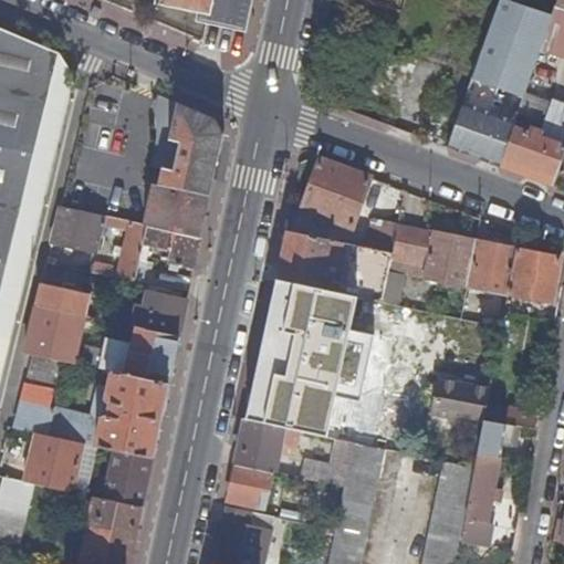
[(157,0),(157,1),(198,10),(196,20),(243,30),(249,0),(157,0)]
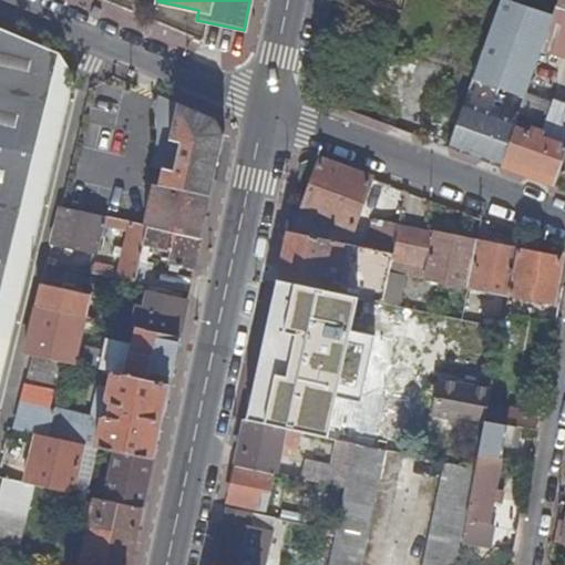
[(552,14),(505,0),(497,0),(496,2),(471,73),(523,93),(533,68),(502,57),(513,27),(544,37),(552,14)]
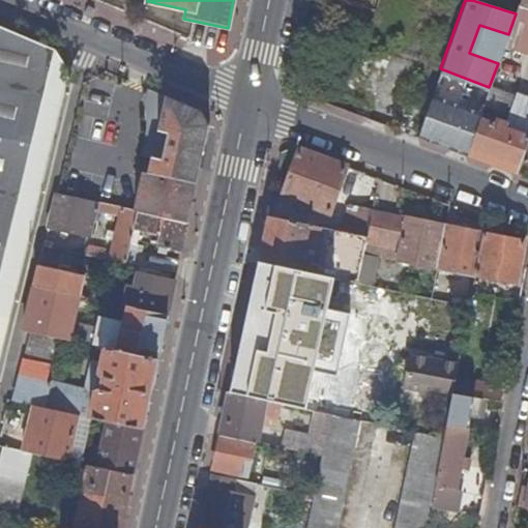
[(520,0),(519,5),(525,7),(510,47),(527,53),(527,0),(520,0)]
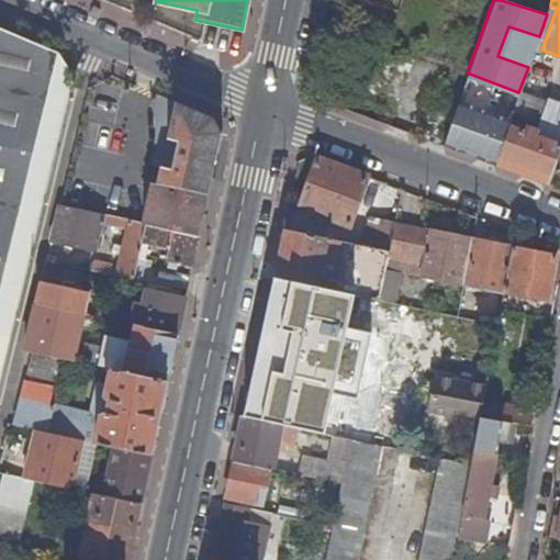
[(0,380),(9,345),(74,76),(57,53),(0,28),(0,380)]
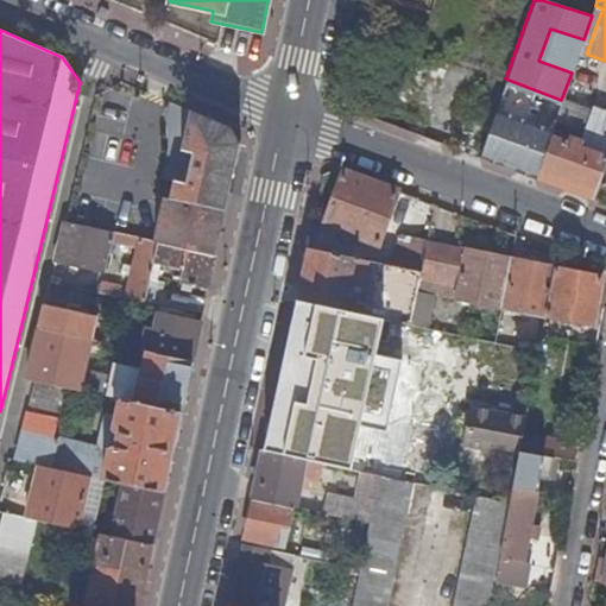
[(231,128),(178,107),(176,113),(176,132),(183,133),(180,149),(169,146),(168,162),(165,169),(162,178),(175,181),(170,203),(163,201),(155,241),(158,241),(214,254),(238,141),(231,128)]
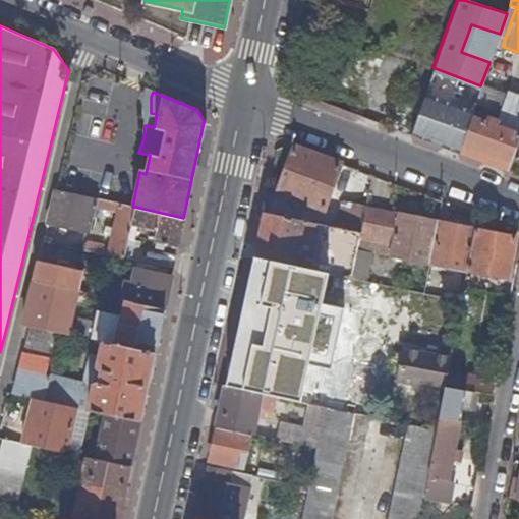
[(472,110),(424,93),(409,134),(457,152),(470,116),(472,110)]
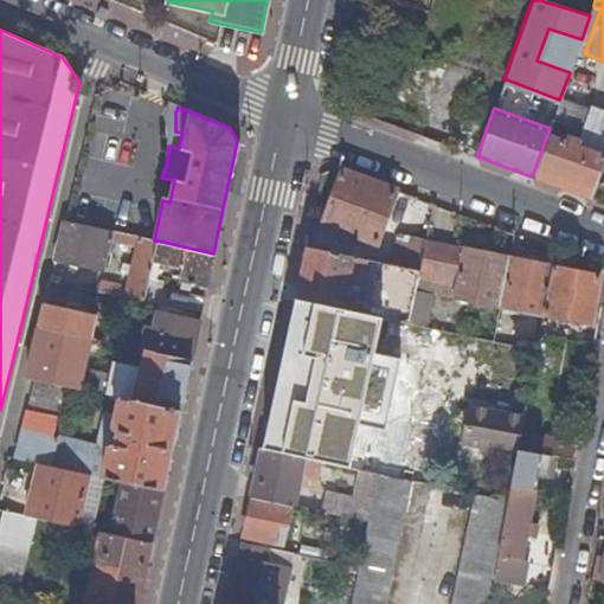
[(547,135),(532,177),(591,198),(596,182),(603,161),(603,155),(579,146),(580,141),(566,136),(564,141),(547,135)]
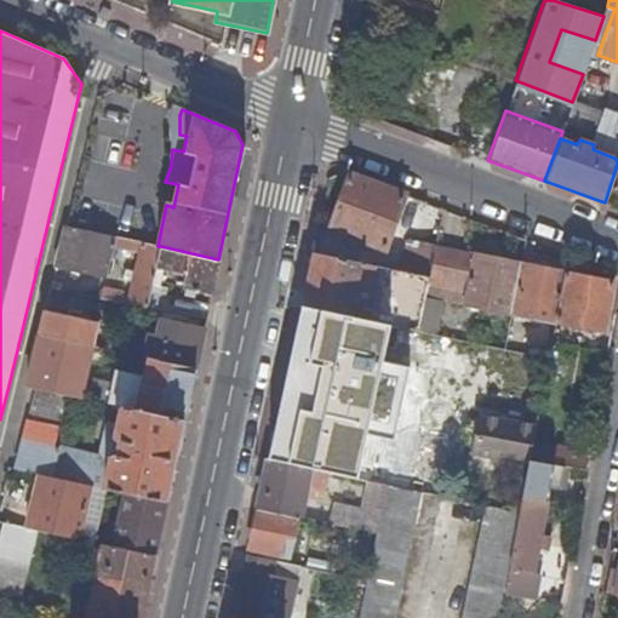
[(406,194),(349,173),(330,228),(385,249),(406,194)]
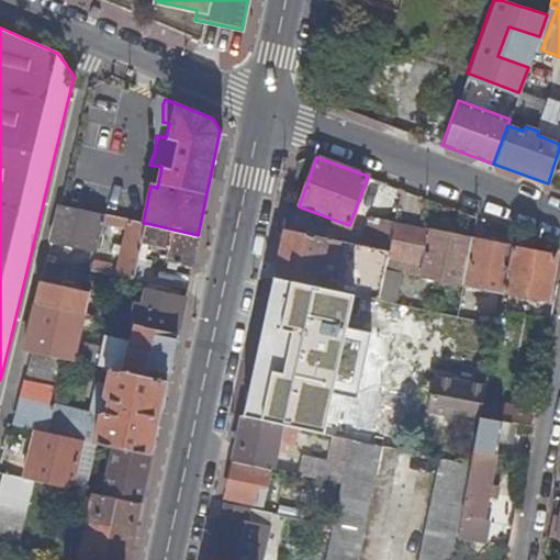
[(143,223),(59,204),(51,242),(94,250),(100,223),(125,228),(116,269),(111,268),(111,264),(92,260),(91,270),(134,279),(136,267),(142,243),(146,223),(143,223)]
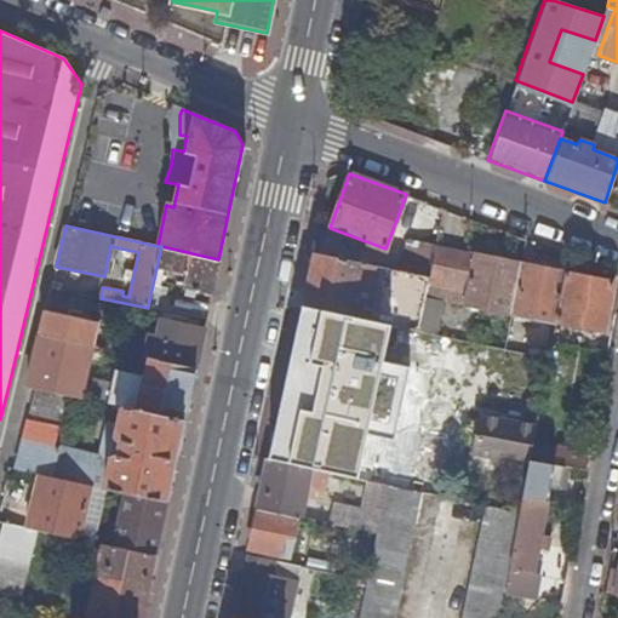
[(407,238),(401,270),(404,270),(428,275),(435,245),(435,242),(407,238)]
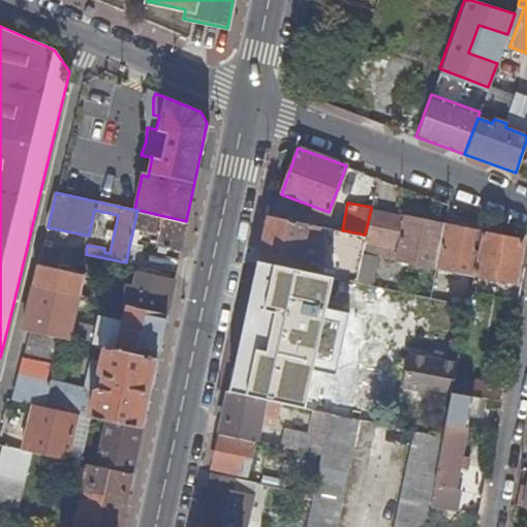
[(371,209),(365,235),(362,250),(377,253),(437,265),(444,223),(371,209)]
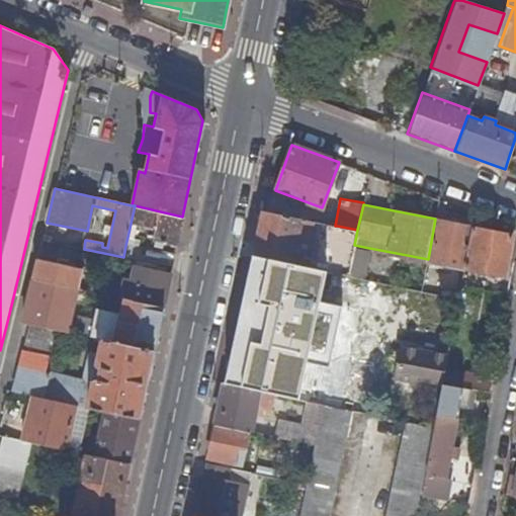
[(176,246),(182,217),(135,205),(131,224),(154,229),(152,240),(176,246)]
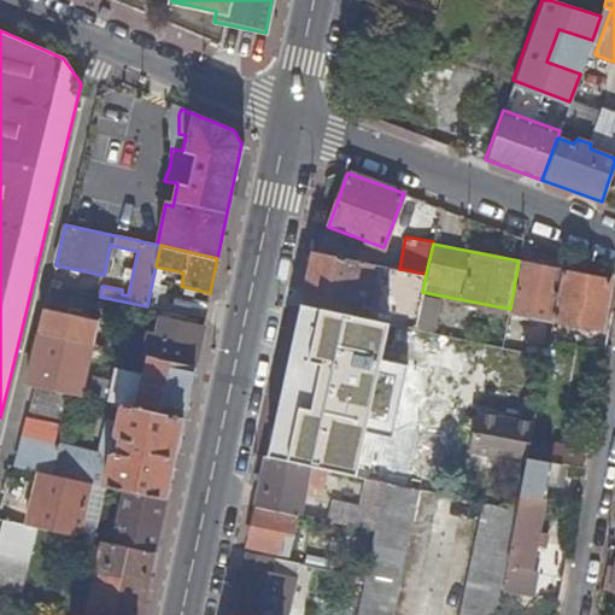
[(312,251),(300,304),(316,306),(349,314),(352,299),(365,302),(368,285),(356,282),(361,261),(312,251)]
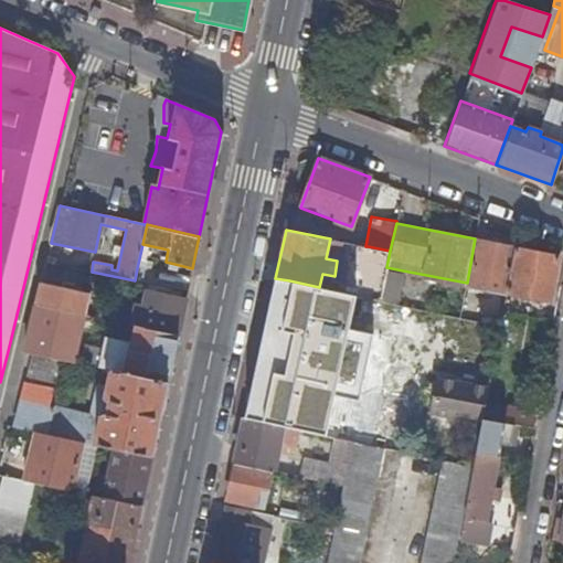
[(516,247),(475,238),(467,283),(507,290),(516,247)]
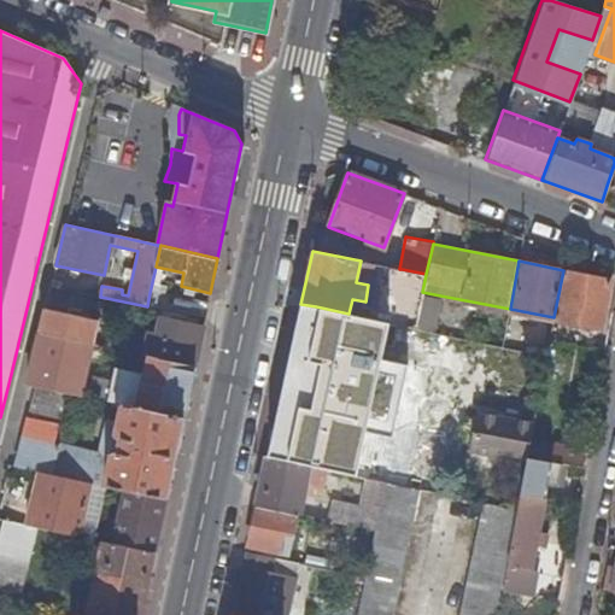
[(402,269),(388,322),(415,327),(422,292),(426,274),(402,269)]
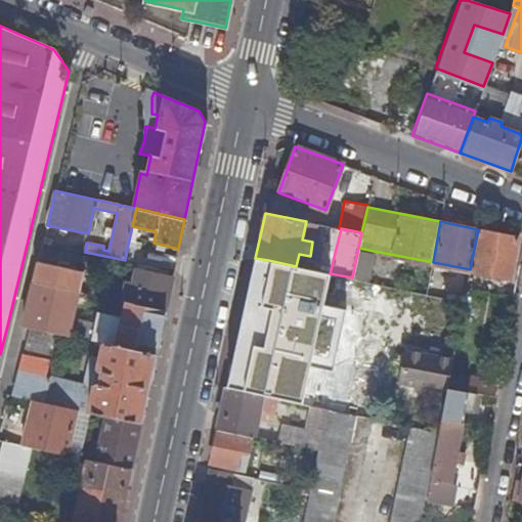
[(517,236),(478,229),(470,269),(510,277),(517,236)]
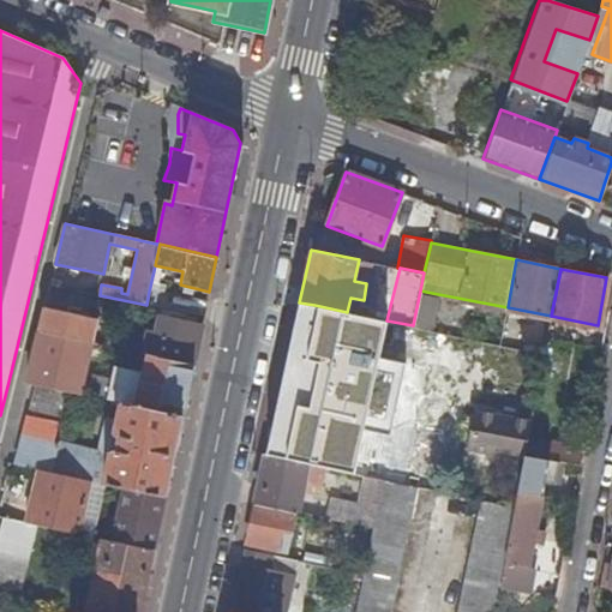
[(420,291),(413,325),(431,329),(438,294),(420,291)]
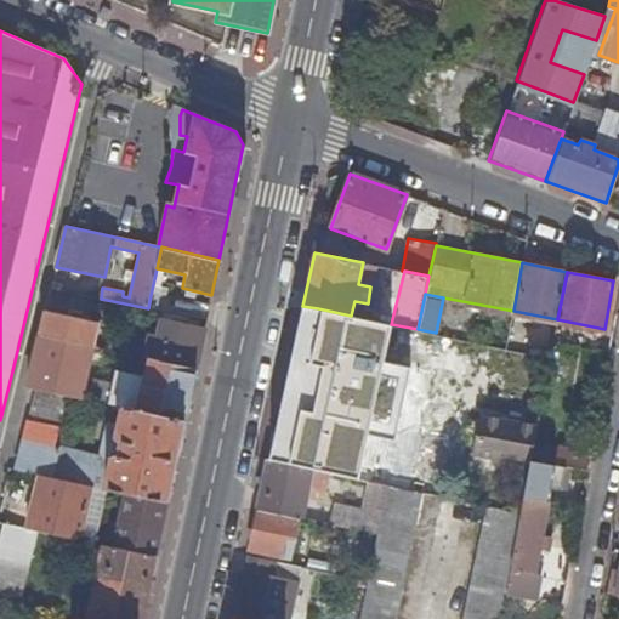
[(151,295),(148,308),(162,312),(165,297),(151,295)]
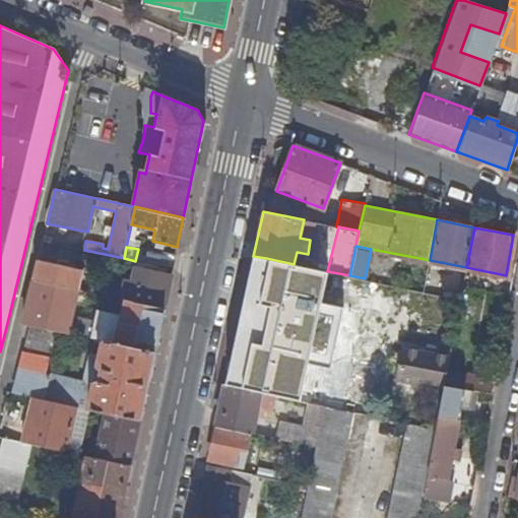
[(135,261),(171,268),(173,257),(138,249),(135,261)]
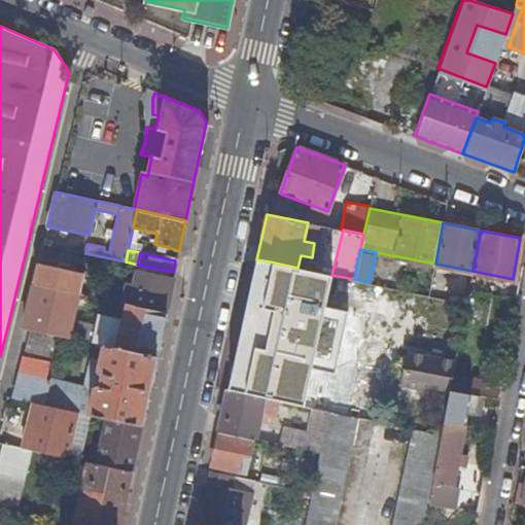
[(39,261),(33,283),(78,293),(83,272),(39,261)]
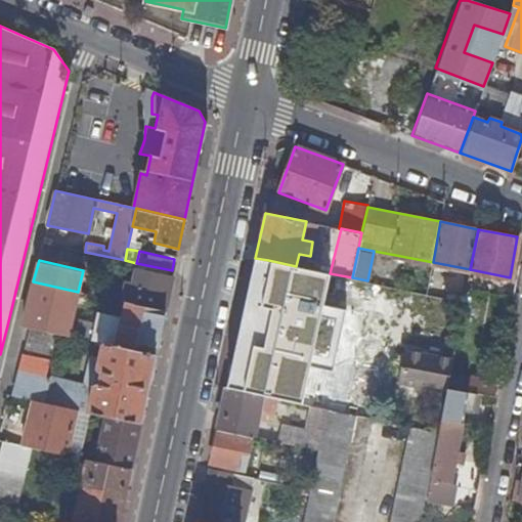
[(296,266),(268,260),(259,303),(299,311),(299,314),(314,317),(318,314),(321,300),(318,298),(317,298),(320,285),(322,283),(324,272),(296,266)]
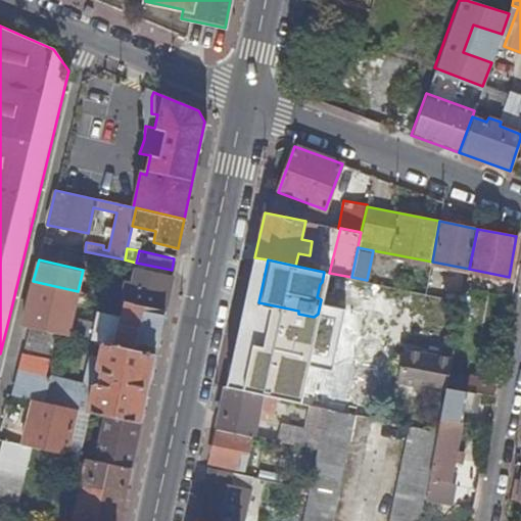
[(164,310),(171,278),(132,270),(130,277),(135,278),(134,285),(128,283),(125,295),(135,297),(134,303),(164,310)]
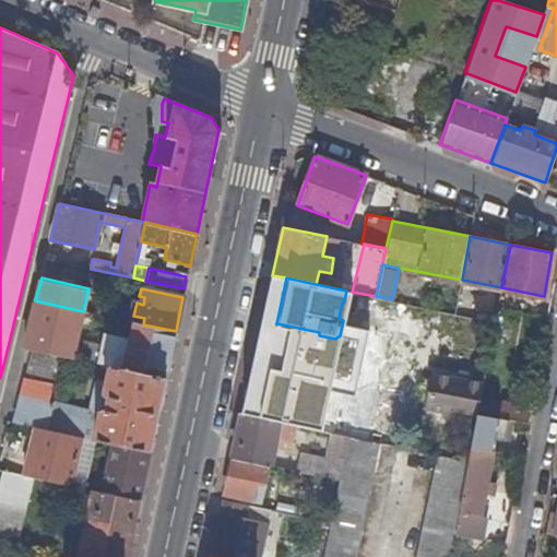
[(35,300),(24,347),(33,350),(60,355),(72,358),(83,311),(35,300)]
